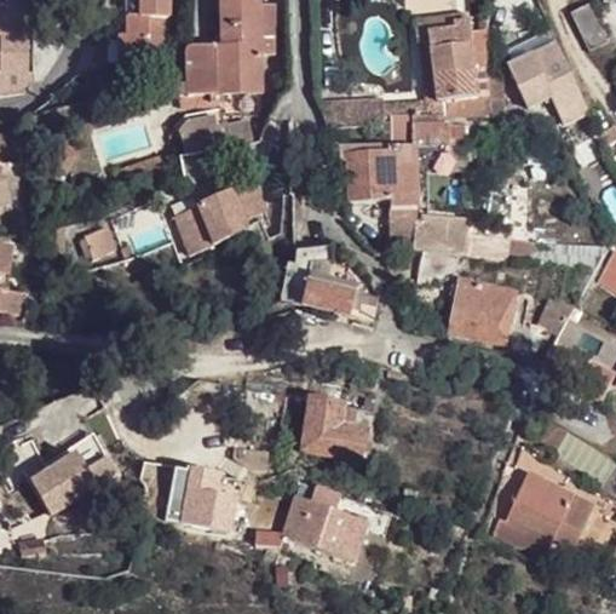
[(0,91),(24,87),(30,81),(30,70),(28,70),(28,11),(3,10),(3,0),(0,0),(0,91)]
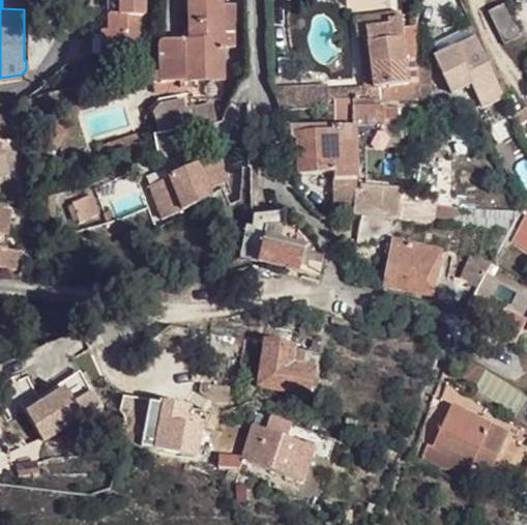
[(104,27),(103,53),(138,54),(139,0),(114,0),(114,9),(104,9),(104,27)]
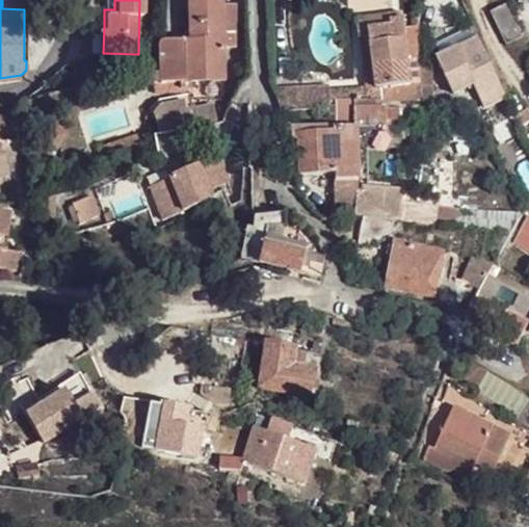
[(192,0),(192,32),(161,32),(161,63),(161,73),(156,73),(156,90),(200,83),(199,73),(223,73),(225,73),(226,41),(238,42),(238,0),(192,0)]
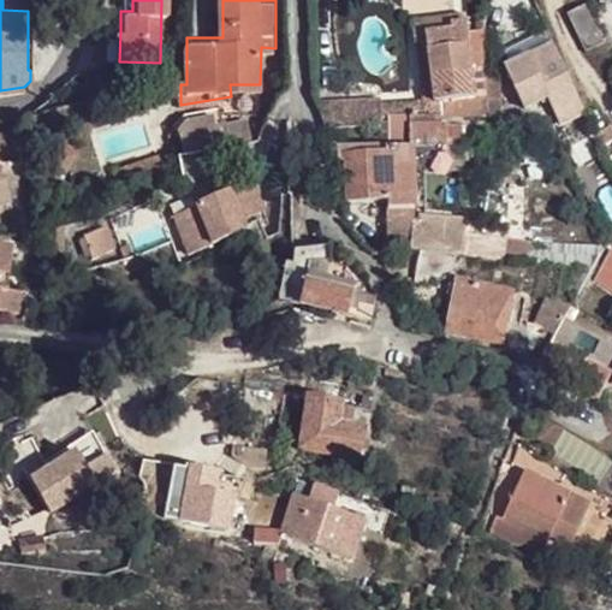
[(584,3),(566,11),(584,48),(602,40),(584,3)]
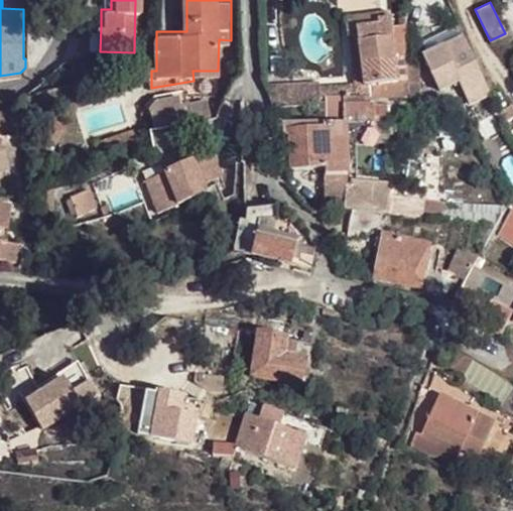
[(397,6),(397,24),(405,22),(405,6),(397,6)]
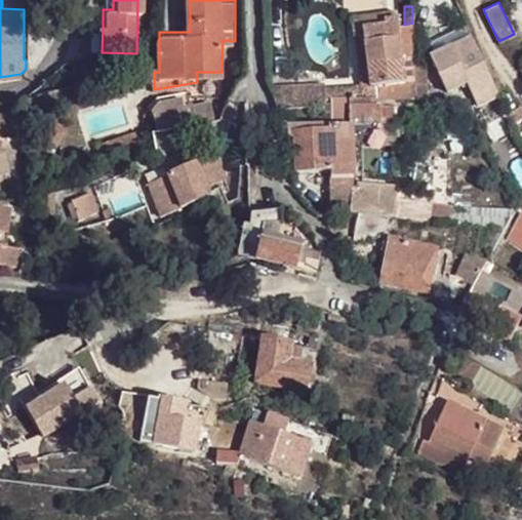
[(395,7),(350,12),(359,82),(359,83),(370,83),(366,64),(364,42),(365,41),(364,27),(385,24),(384,17),(396,17),(395,7)]
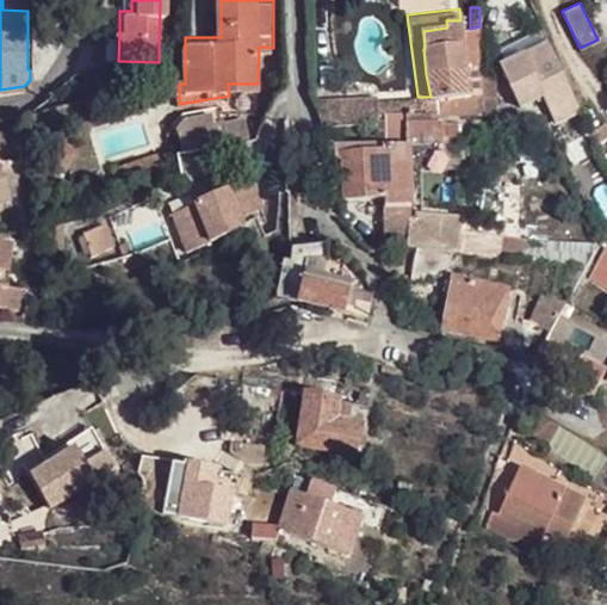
[(426,74),(466,68),(463,42),(462,30),(460,20),(446,20),(447,28),(423,31),(425,48),(423,49),(426,74)]
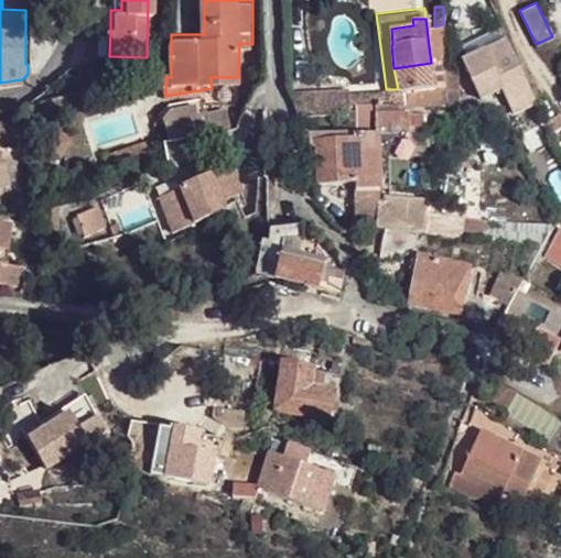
[(434,26),(427,28),(428,39),(431,63),(442,61),(443,24),(434,26)]
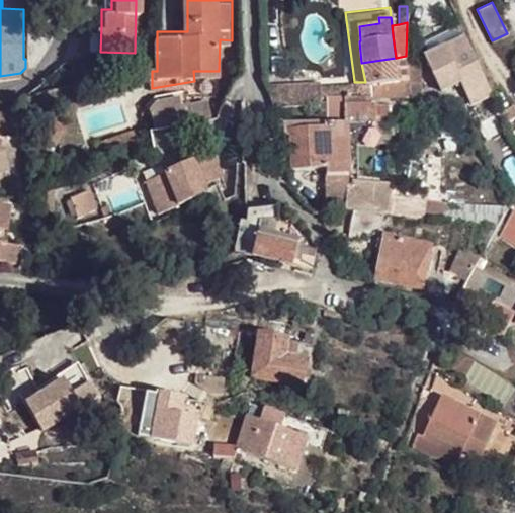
[(94,25),(93,52),(100,52),(101,26),(94,25)]
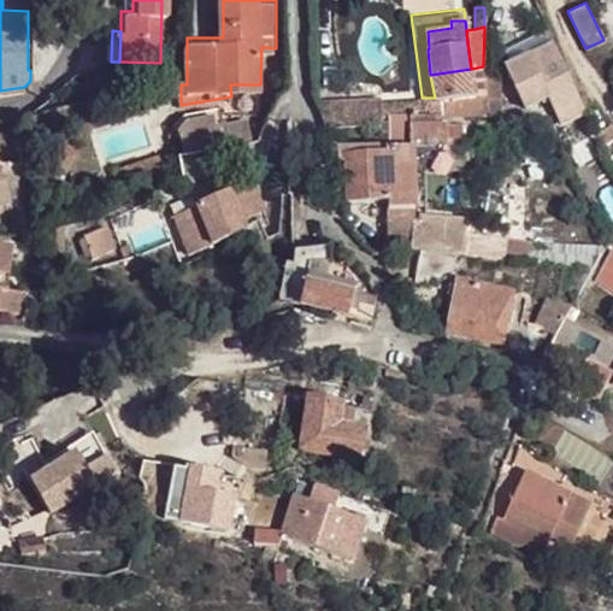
[(554,42),(506,65),(524,103),(548,92),(552,99),(576,88),(554,42)]
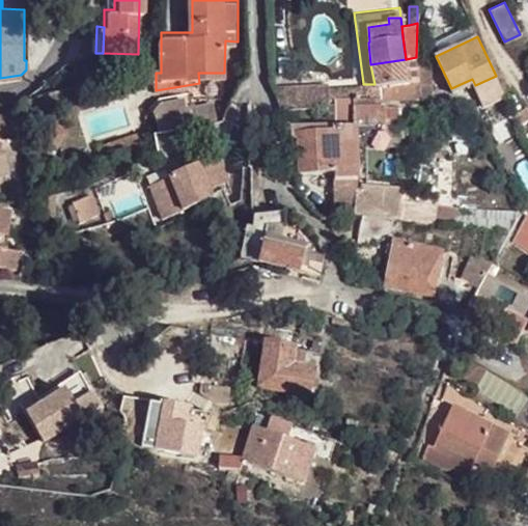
[(418,78),(416,57),(406,59),(409,79),(418,78)]
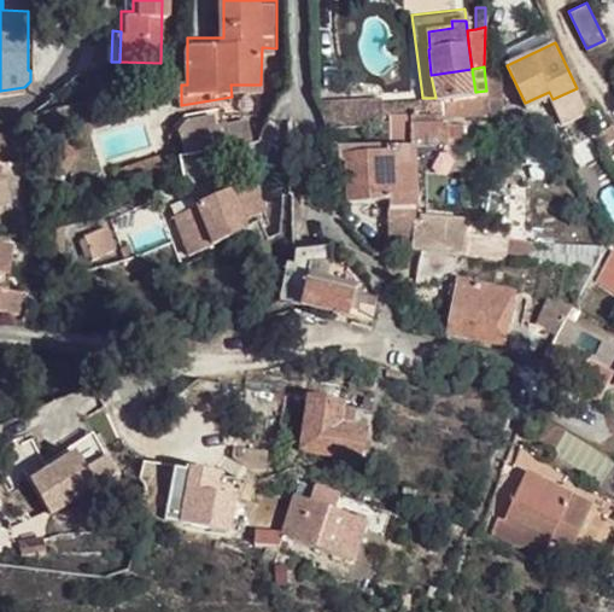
[(475,92),(472,69),(431,75),(436,98),(448,95),(475,92)]
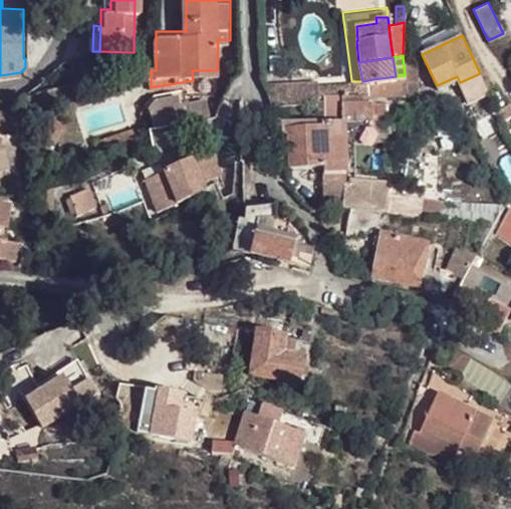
[(216,70),(192,70),(193,80),(193,81),(216,82),(216,70)]
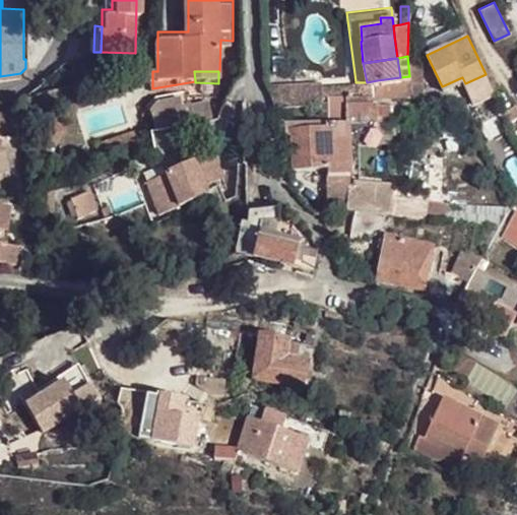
[(494,90),(486,74),(465,83),(473,100),(494,90)]
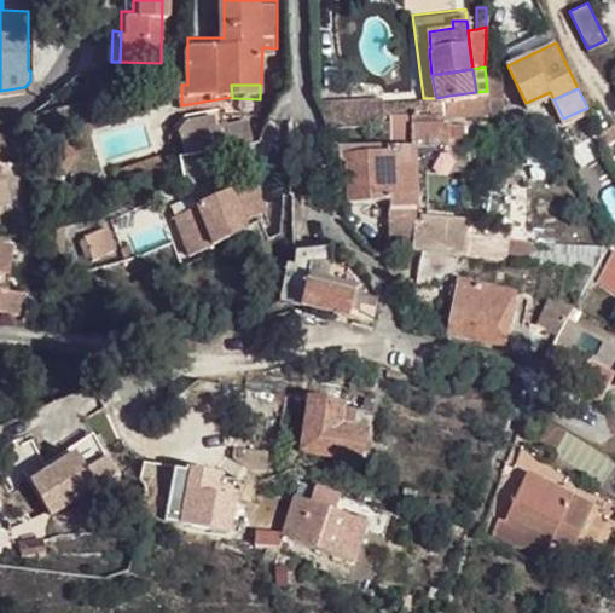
[(487,94),(487,91),(476,92),(448,96),(448,114),(488,113),(487,94)]
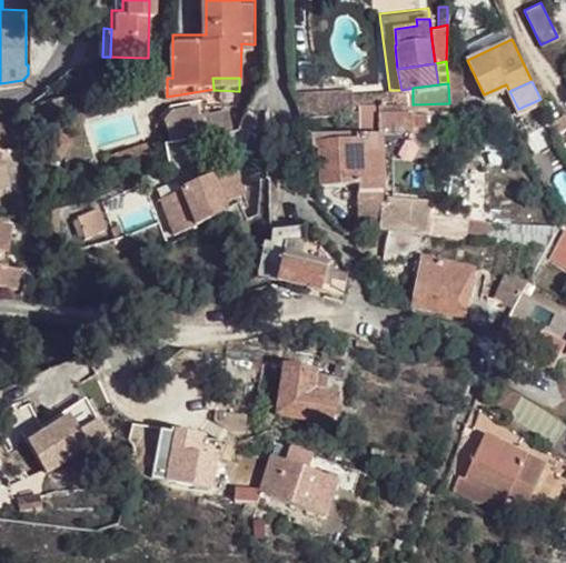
[(460,86),(448,87),(449,103),(462,103),(460,86)]
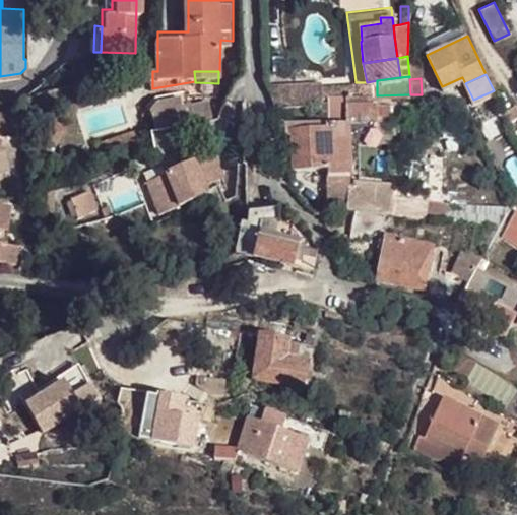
[(367,82),(356,82),(356,81),(327,84),(327,98),(372,95),(377,95),(377,80),(367,82)]
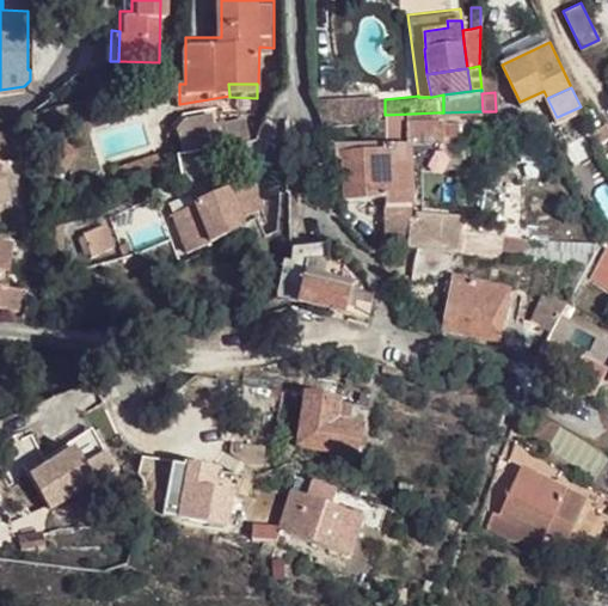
[(360,97),(320,99),(321,126),(362,123),(361,99),(360,97)]
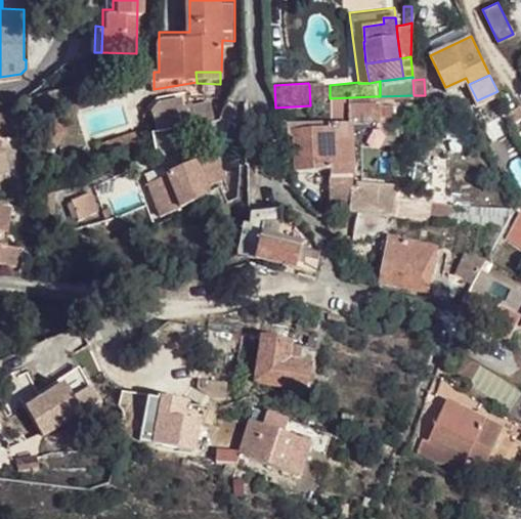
[(309,85),(310,105),(326,104),(326,98),(327,98),(330,98),(330,85),(330,84),(309,85)]
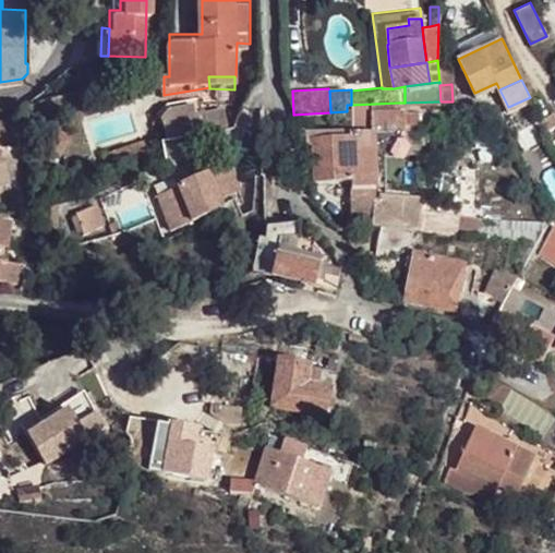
[(161,109),(168,129),(201,123),(201,122),(229,119),(226,104),(217,104),(197,107),(195,96),(168,101),(161,109)]
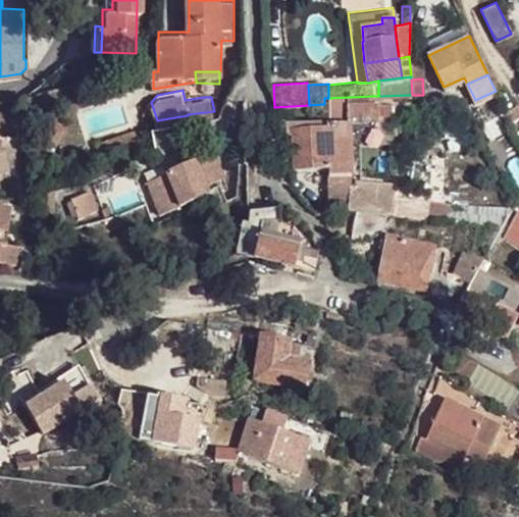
[(292,137),(293,167),(327,166),(329,212),(344,213),(354,213),(372,214),(375,196),(393,198),(393,193),(394,186),(349,179),(349,172),(349,170),(348,136),(382,136),(383,105),(383,104),(373,105),(373,96),(328,98),(325,98),(326,122),(327,130),(292,131),(292,137)]
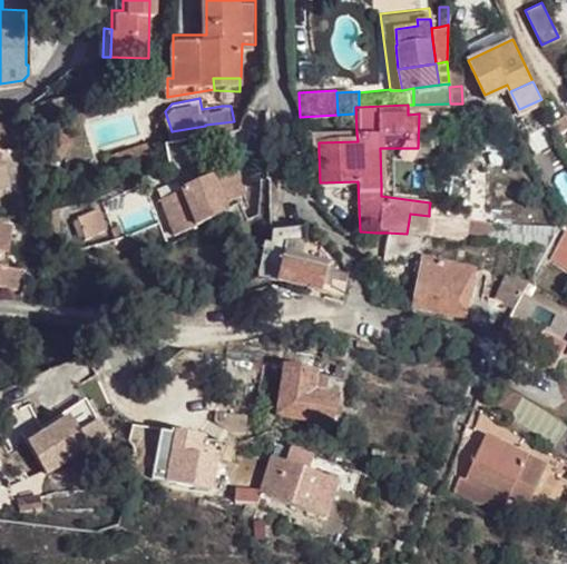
[(566,116),(566,114),(554,119),(559,131),(566,127),(566,116)]
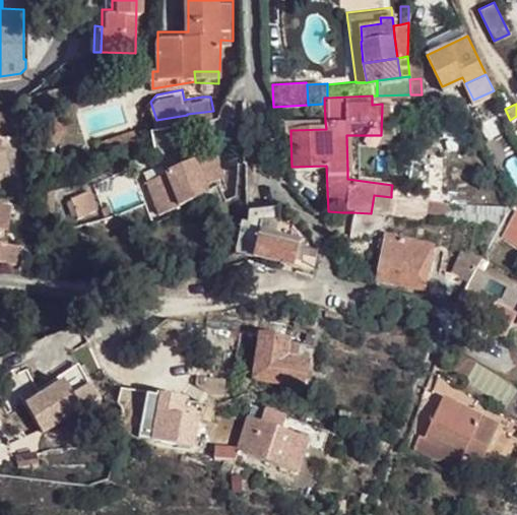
[(395,106),(382,105),(381,135),(346,135),(347,170),(358,171),(357,144),(381,144),(381,143),(393,143),(395,106)]
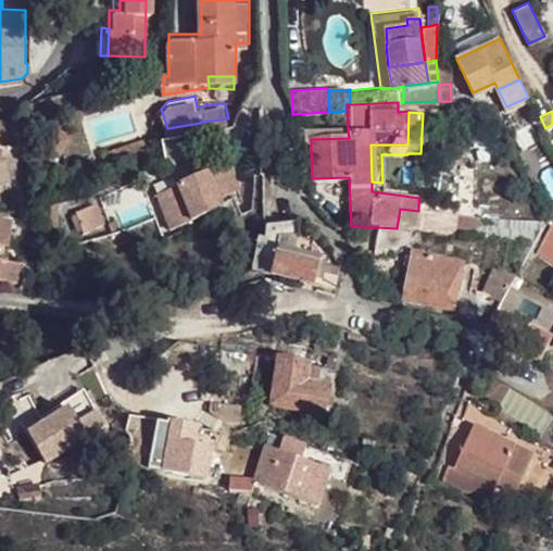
[(60,151),(67,133),(55,126),(47,146),(60,151)]
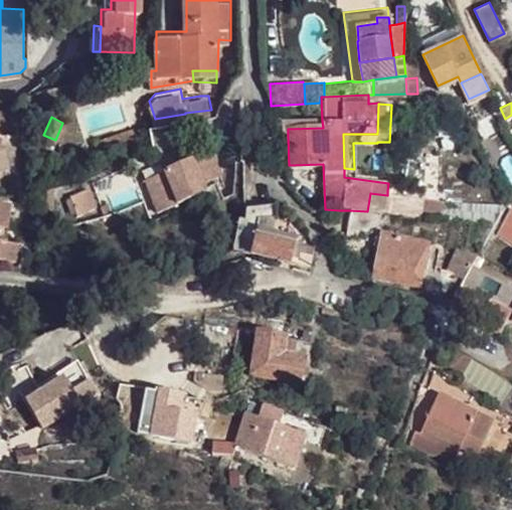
[(280,135),(288,135),(288,129),(323,128),(322,121),(280,123),(280,135)]
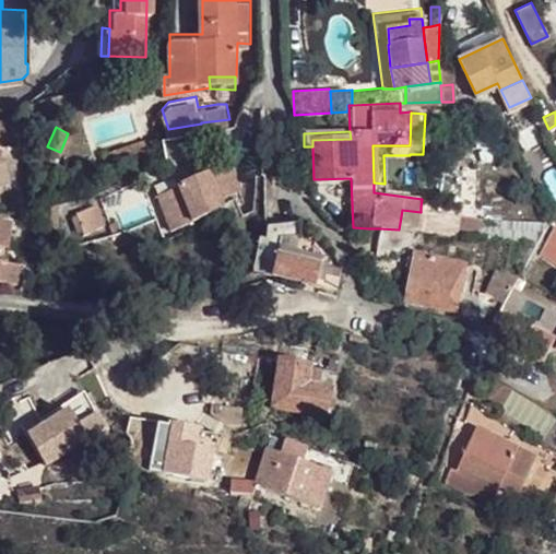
[(128,152),(149,145),(146,138),(126,145),(128,152)]
